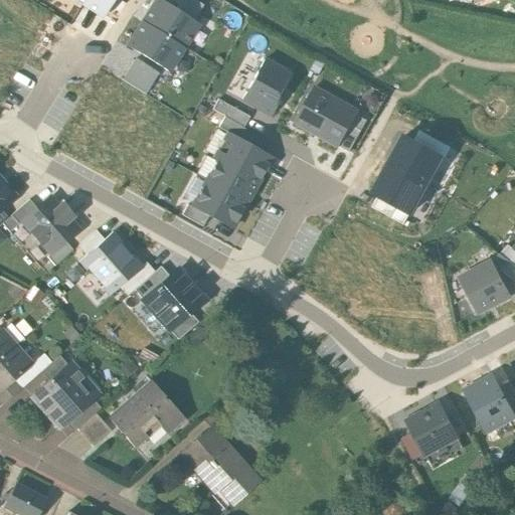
[(113,0),(79,0),(105,14),(113,0)]
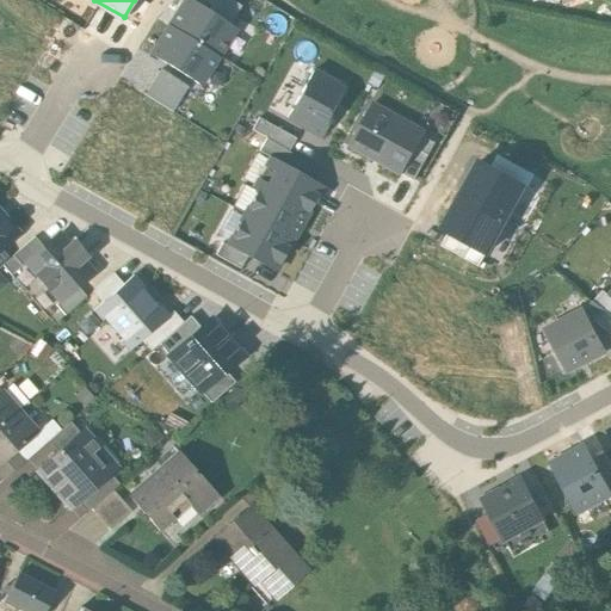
[(218,57),(235,30),(186,0),(183,0),(168,25),(218,57)]
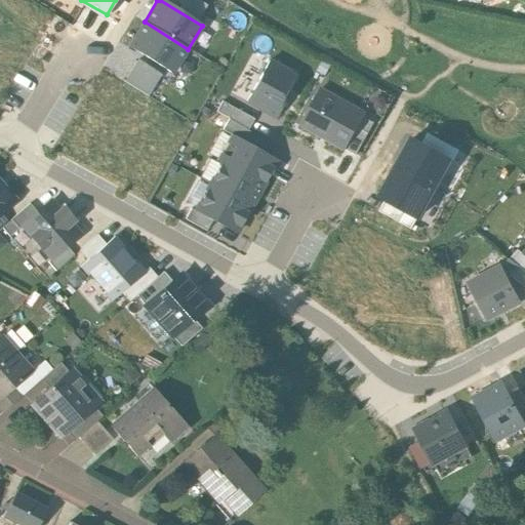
[(188,49),(145,22),(130,44),(174,71),(188,49)]
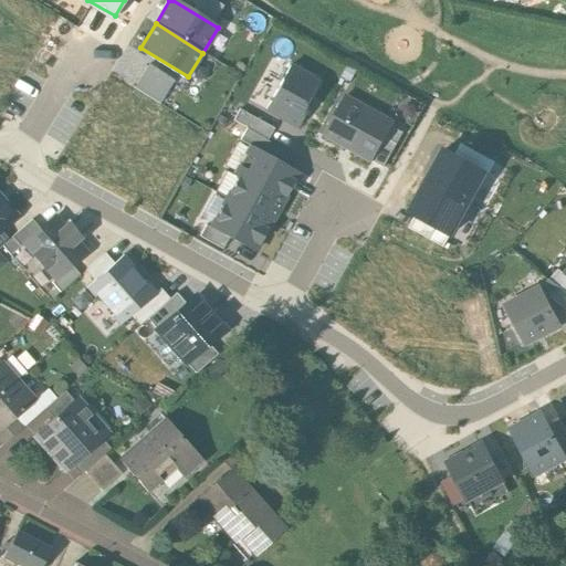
[(132,50),(118,73),(135,83),(149,60),(132,50)]
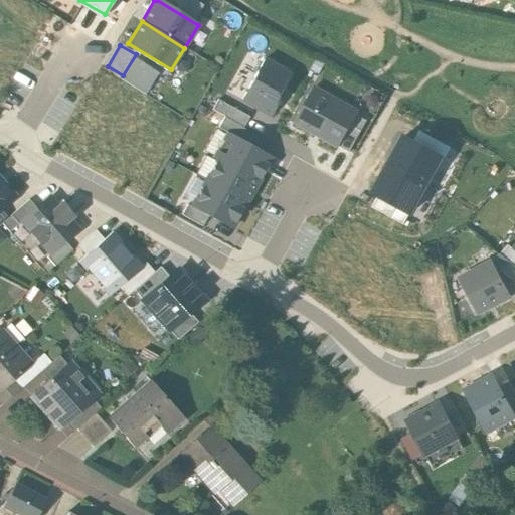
[(293,76),(263,59),(242,97),(273,114),(293,76)]
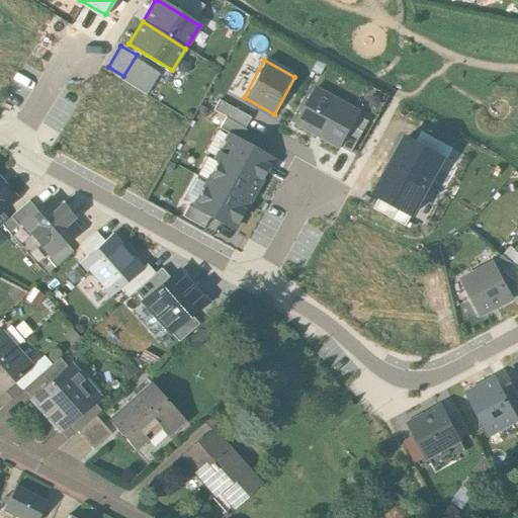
[(160,76),(136,61),(122,82),(148,97),(160,76)]
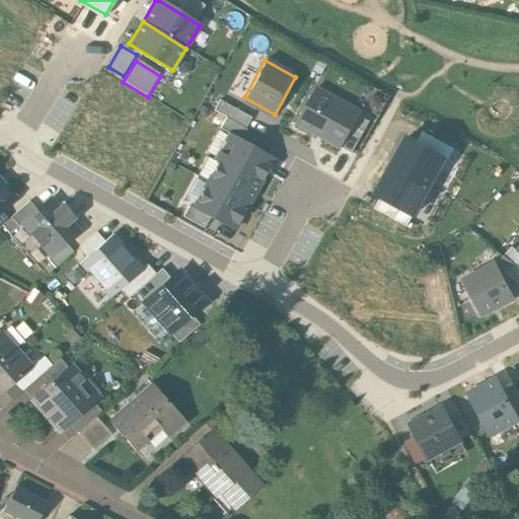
[(359,105),(318,84),(298,121),(340,142),(356,112),(359,105)]
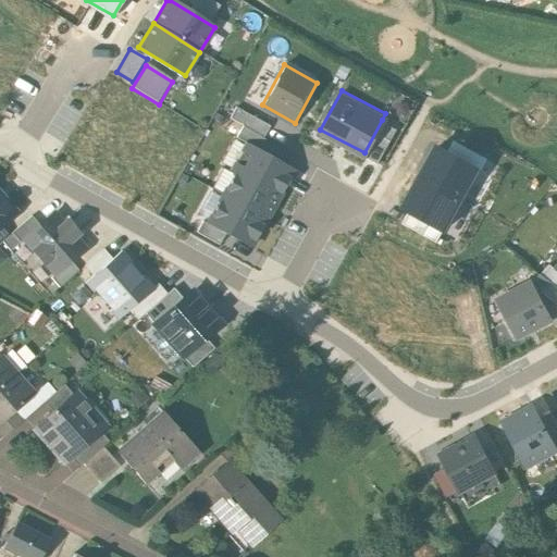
[(243,123),(267,135),(272,125),(234,106),(229,115),(243,123)]
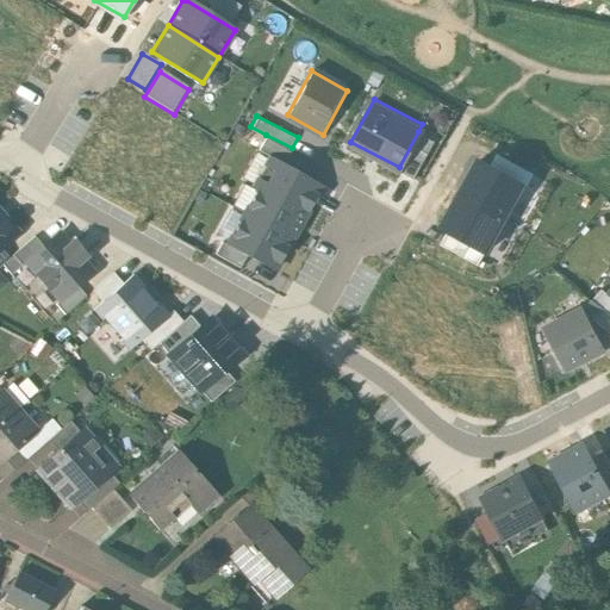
[(418,131),(399,167),(416,176),(436,139),(418,131)]
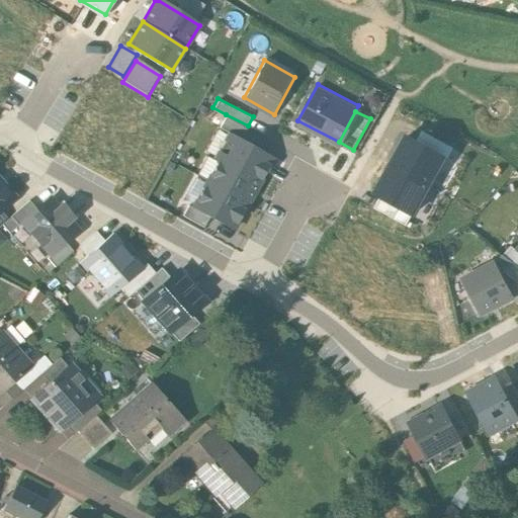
[(220,124),(226,127),(242,136),(248,125),(226,114),(220,124)]
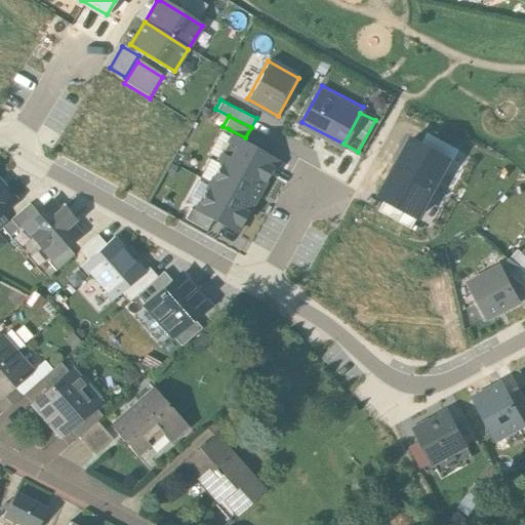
[(245,137),(229,129),(215,154),(261,178),(275,153),(245,137)]
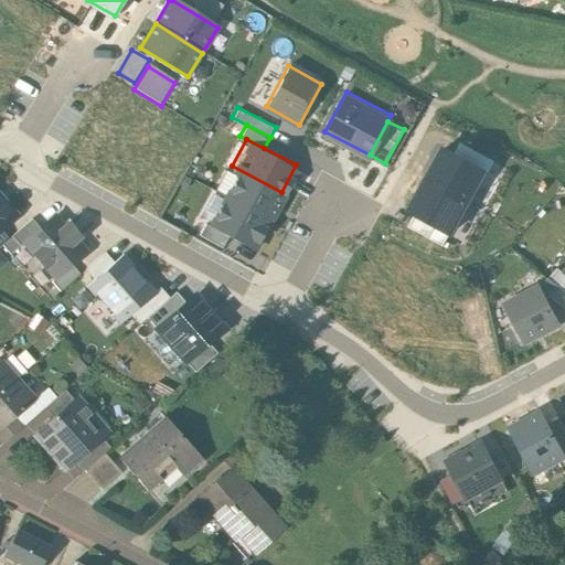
[(494,162),(460,144),(454,155),(484,172),(489,173),(494,162)]
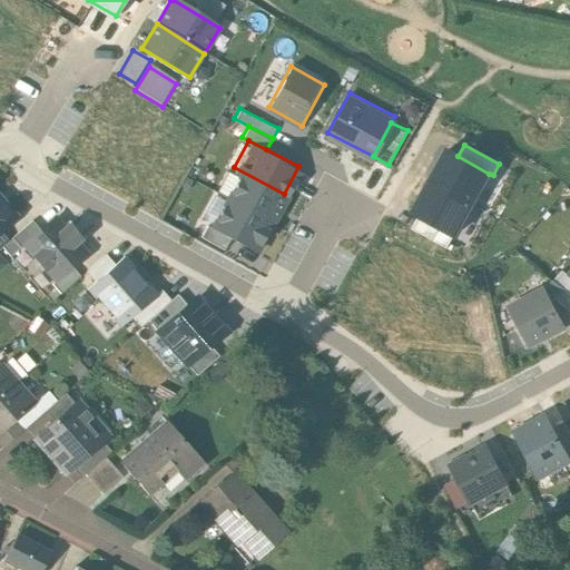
[(431,182),(472,205),(489,174),(458,156),(448,150),(431,182)]
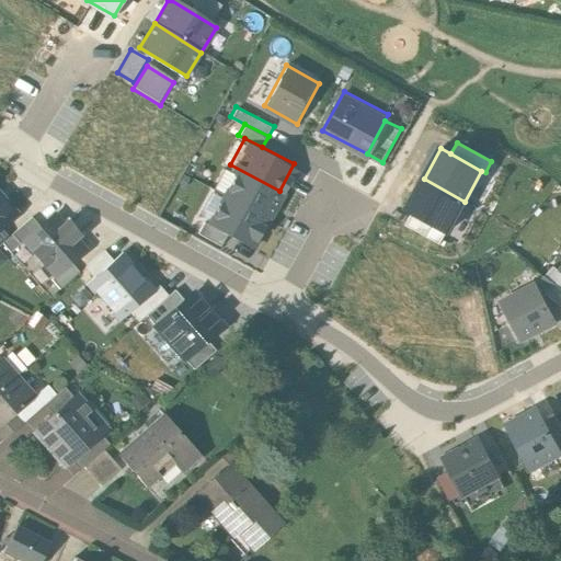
[(279,191),(230,164),(216,193),(266,218),(279,191)]
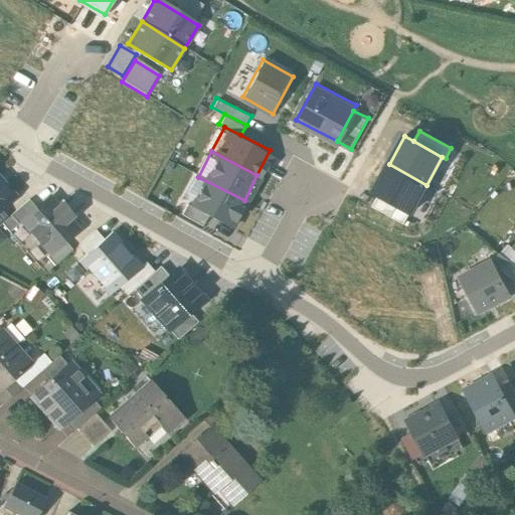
[(377,197),(409,215),(426,185),(389,164),(372,194),(377,197)]
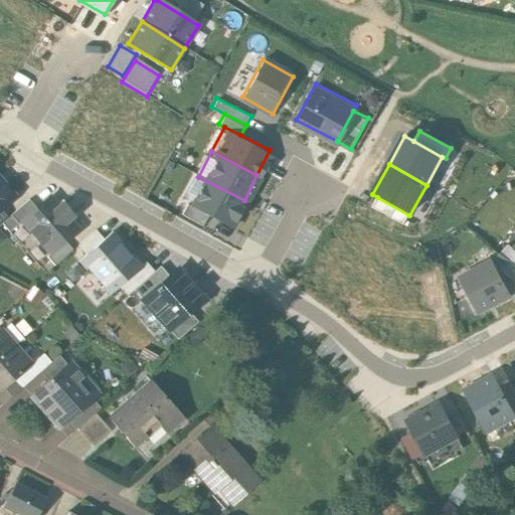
[(244,200),(198,177),(185,202),(208,214),(230,225),(244,200)]
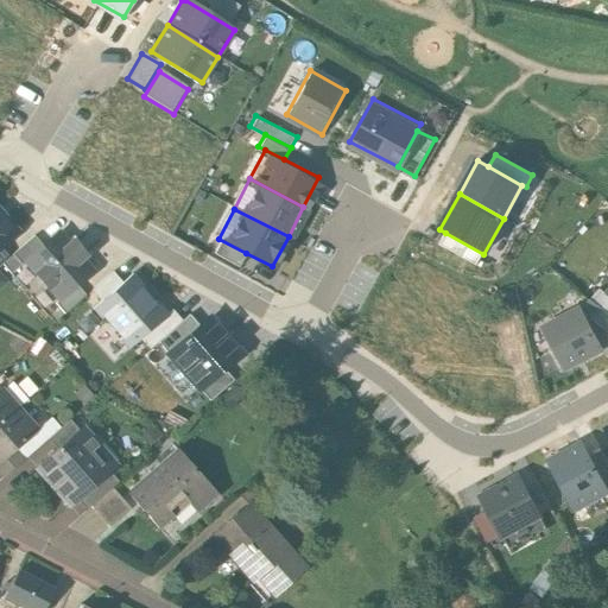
[(0,214),(0,246),(18,230),(4,215),(1,216),(0,214)]
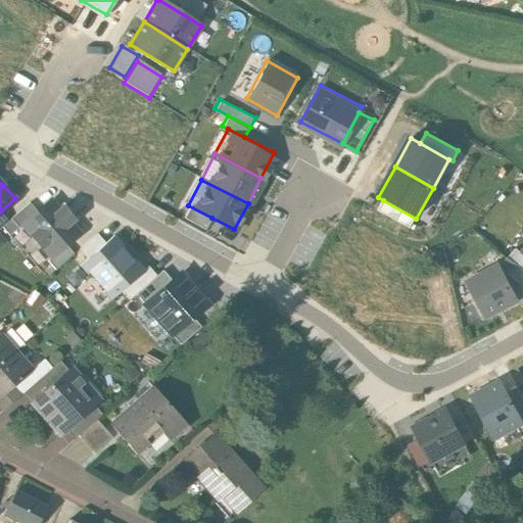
[(416,219),(383,200),(378,211),(410,229),(416,219)]
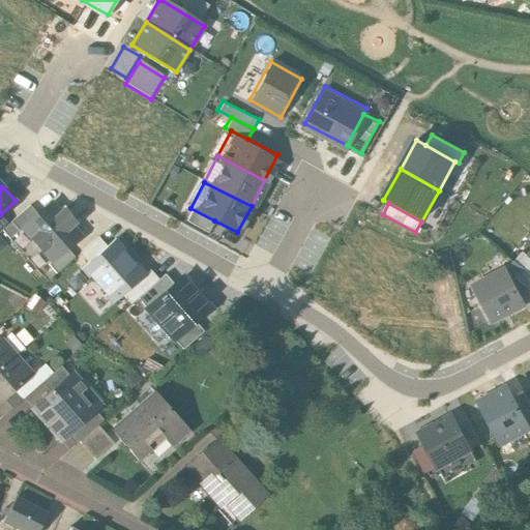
[(36,217),(20,232),(49,263),(67,246),(80,236),(74,230),(78,227),(63,211),(59,214),(51,204),(36,217)]
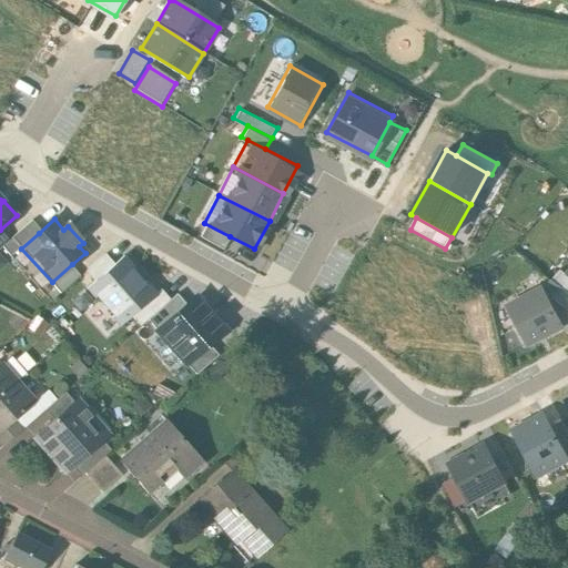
[(8,241),(6,243),(14,254),(21,249),(39,233),(30,222),(8,241)]
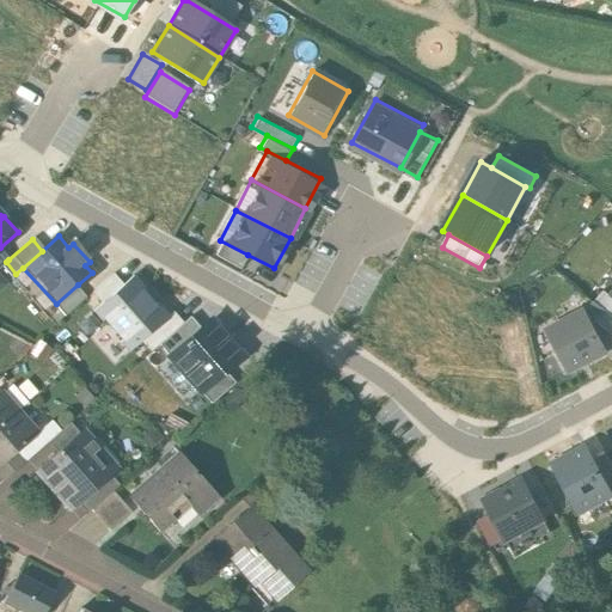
[(239,269),(248,255),(220,240),(212,255),(239,269)]
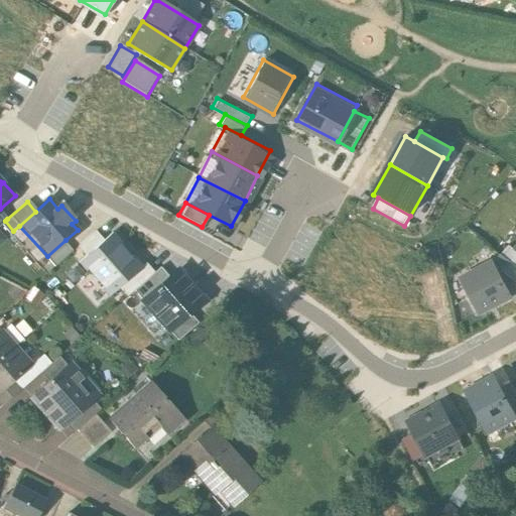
[(95,232),(79,247),(87,256),(104,241),(95,232)]
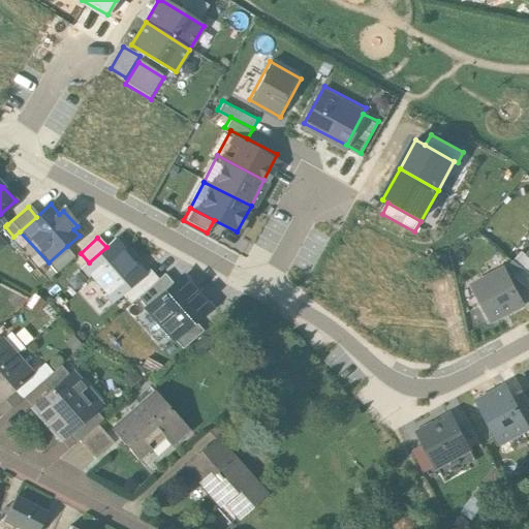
[(146,271),(117,238),(106,247),(89,262),(83,268),(112,301),(123,290),(146,271)]
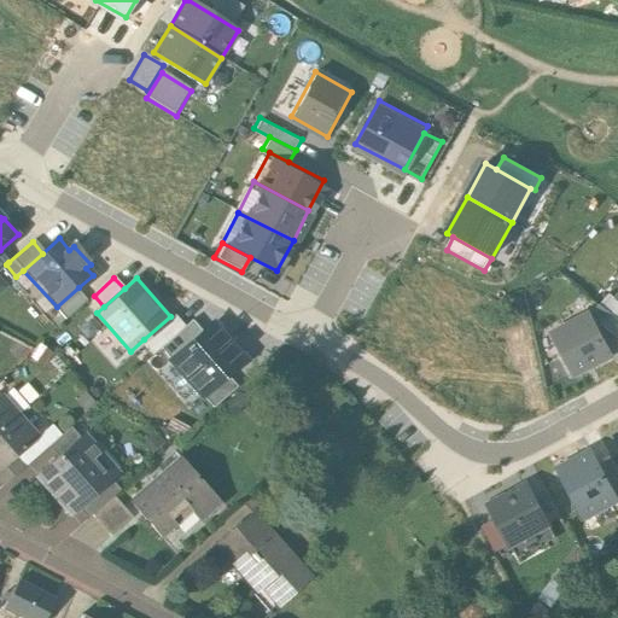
[(79,287),(57,307),(66,319),(89,299),(79,287)]
